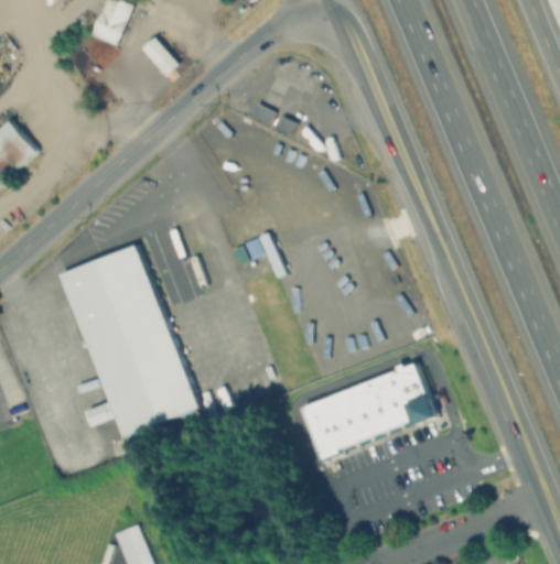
[(115,0),(129,6),(115,43),(90,34),(103,0),(115,0)]
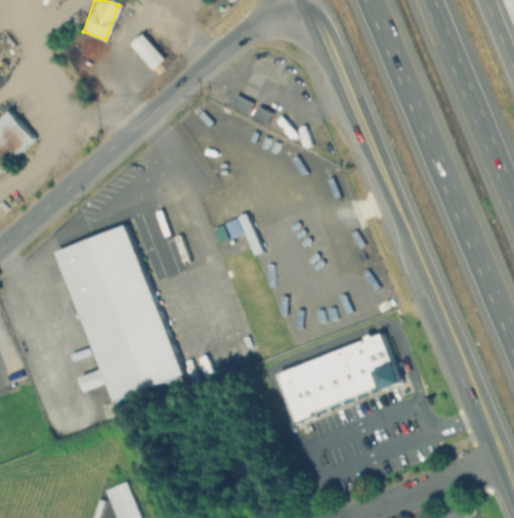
[(141,32),(162,58),(150,68),(129,42),(141,32)]
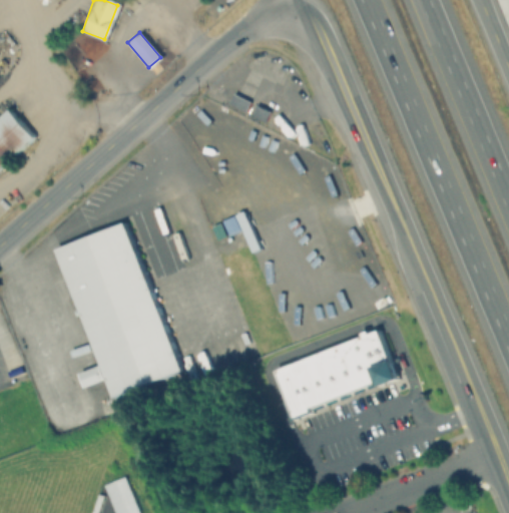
[(231,93),(247,101),(241,111),(226,103),(231,93)]
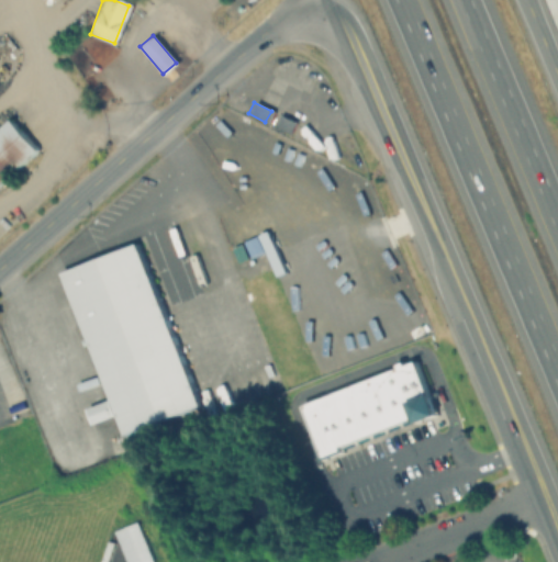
[(278,114),(292,121),(287,134),(272,126),(278,114)]
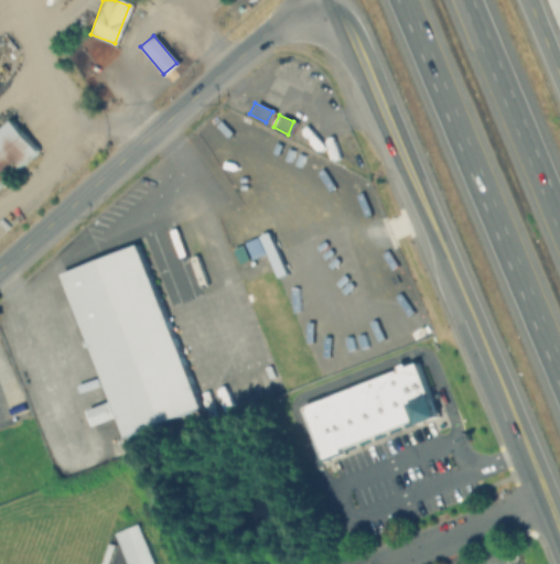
[(0,127),(8,120),(35,150),(0,182),(0,127)]
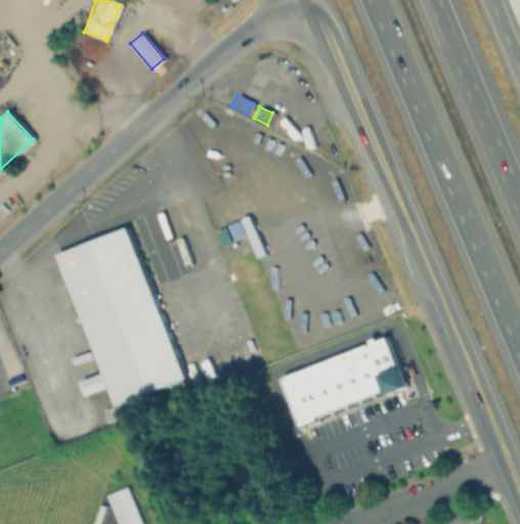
[(126,226),(183,377),(113,403),(106,385),(83,394),(78,379),(100,369),(56,252),(126,226)]
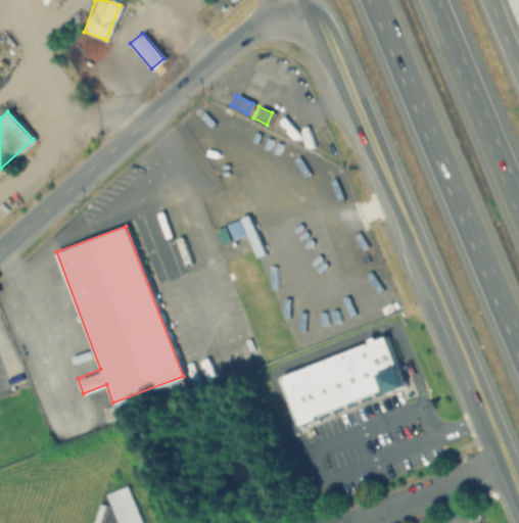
[(367,343),(368,342),(367,339),(374,337),(375,340),(384,336),(396,368),(398,367),(406,386),(386,393),(385,392),(384,389),(367,343)]
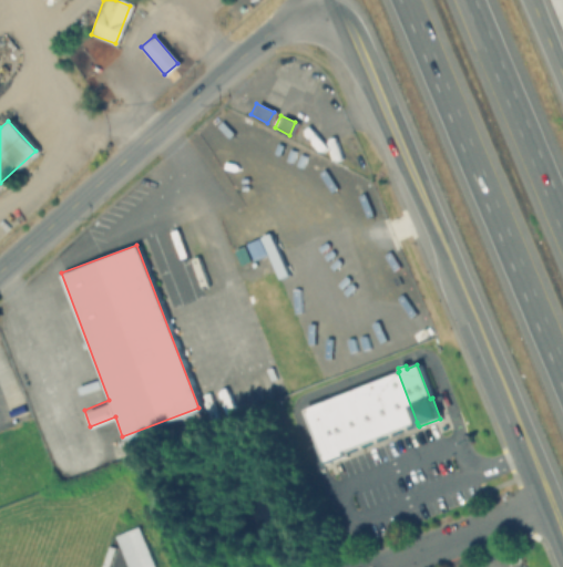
[(401,428),(382,378),(398,372),(417,422),(401,428)]
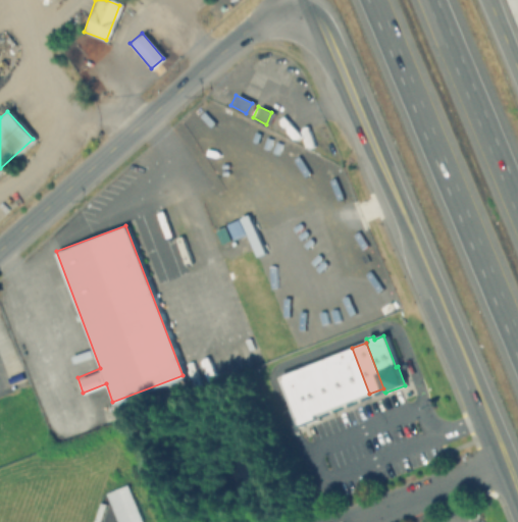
[(355,400),(338,354),(352,348),(369,394),(355,400)]
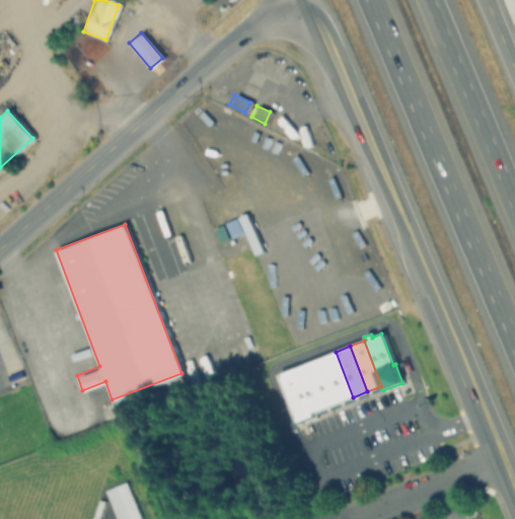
[(341,402),(322,357),(336,352),(353,397),(341,402)]
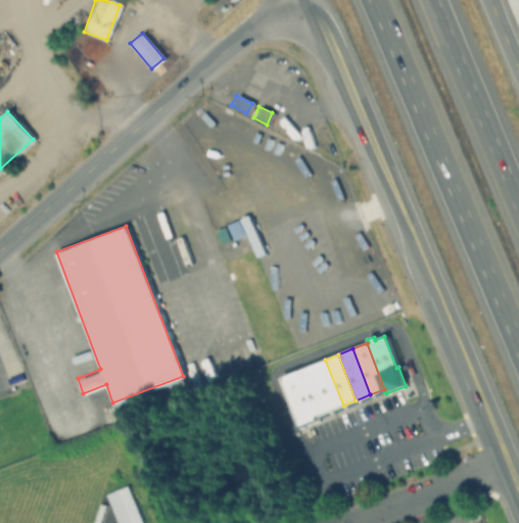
[(329,411),(311,365),(325,360),(343,406),(329,411)]
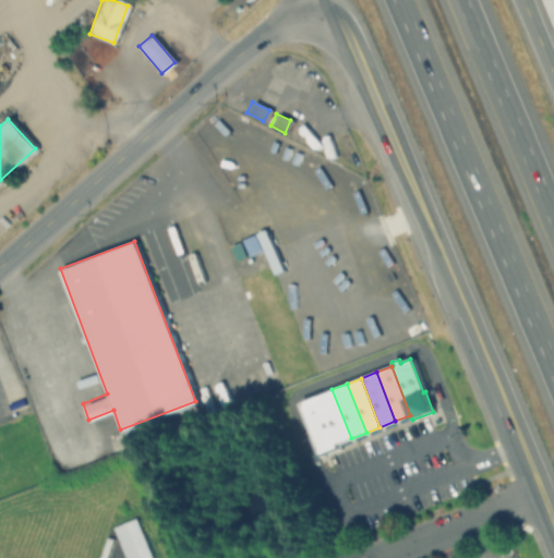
[(336,444),(317,395),(332,389),(351,438),(336,444)]
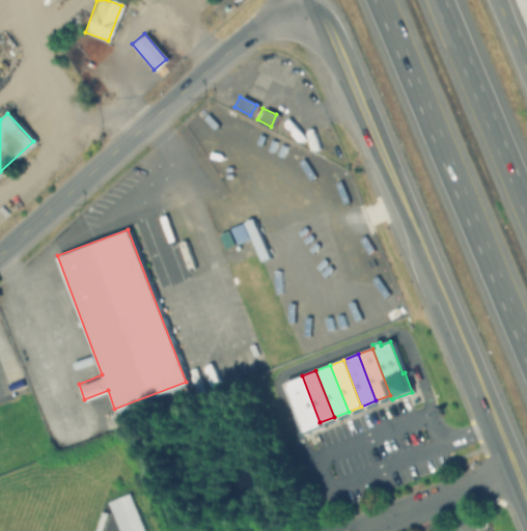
[(322,425),(322,427),(303,436),(282,384),(302,375),(320,422),(322,425)]
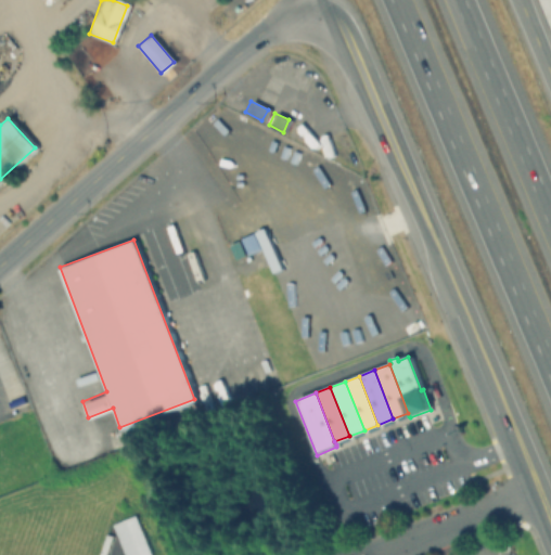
[(149,554),(123,554),(111,525),(132,515),(149,554)]
